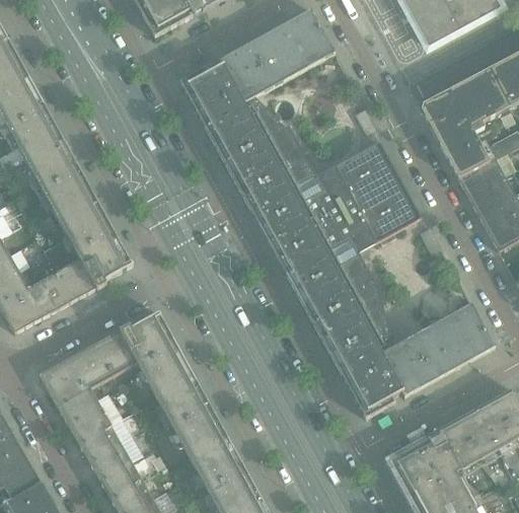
[(203,7),(216,0),(134,0),(154,34),(193,13),(193,14),(195,13),(193,11),(201,7),(202,9),(204,8),(203,7)]
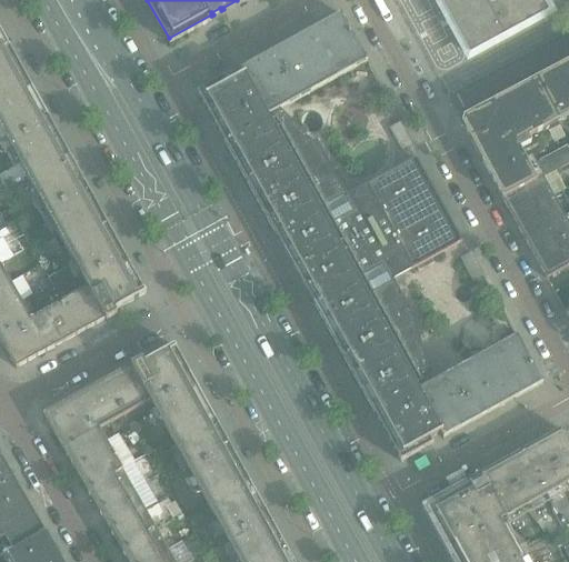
[(548,6),(545,0),(442,0),(449,12),(453,10),(459,20),(455,22),(469,49),(548,6)]
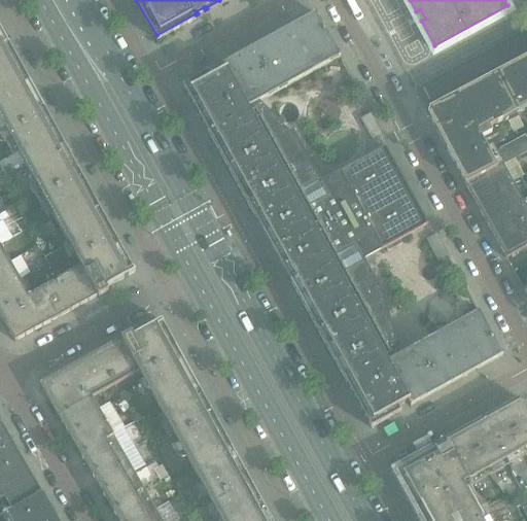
[(340,51),(315,8),(254,42),(278,85),(340,51)]
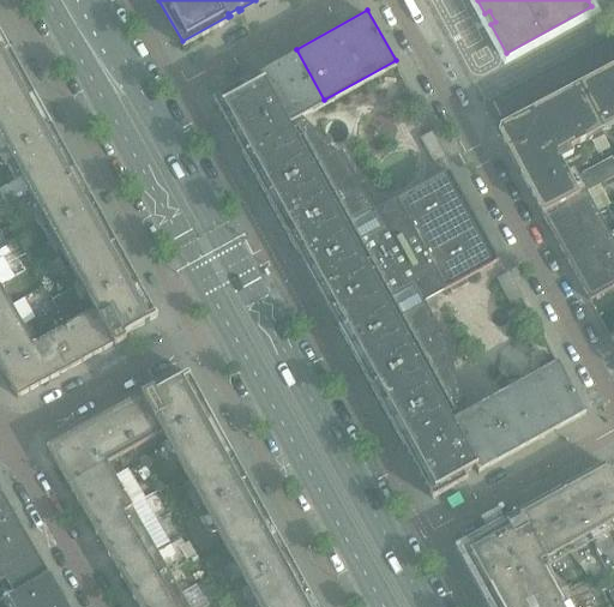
[(0,104),(34,89),(17,58),(0,28),(0,104)]
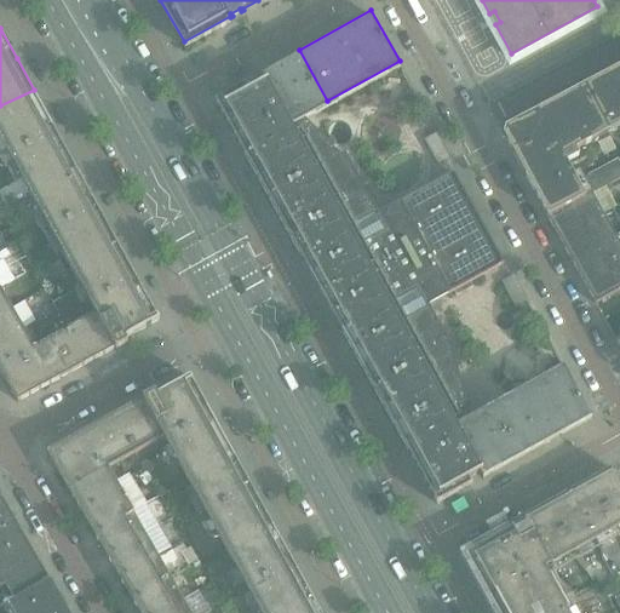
[(304,114),(327,101),(299,50),(260,70),(264,76),(252,82),(248,76),(214,96),(246,153),(280,135),(277,129),(304,114)]
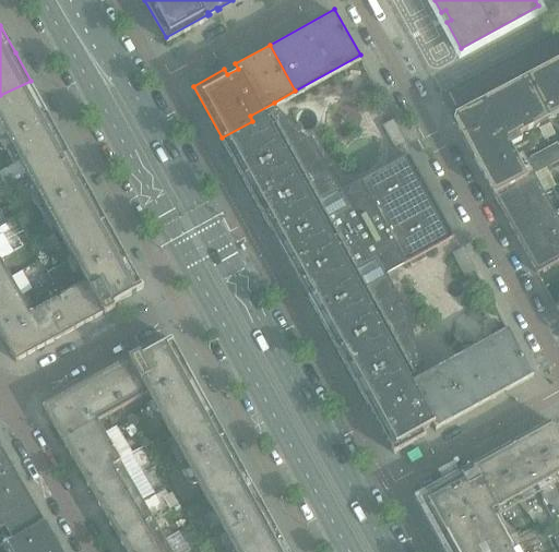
[(558,107),(558,106),(558,55),(525,73),(544,106),(554,100),(558,107)]
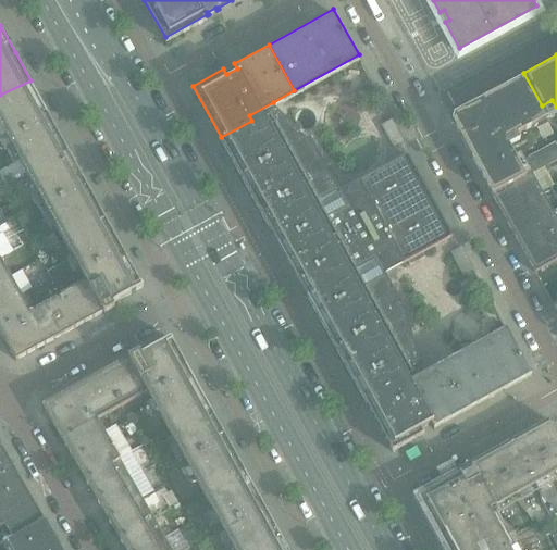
[(534,142),(524,123),(534,119),(531,111),(542,105),(523,73),(454,110),(452,115),(491,189),(529,167),(530,170),(543,162),(556,154),(556,142),(554,138),(517,159),(515,154),(534,142)]
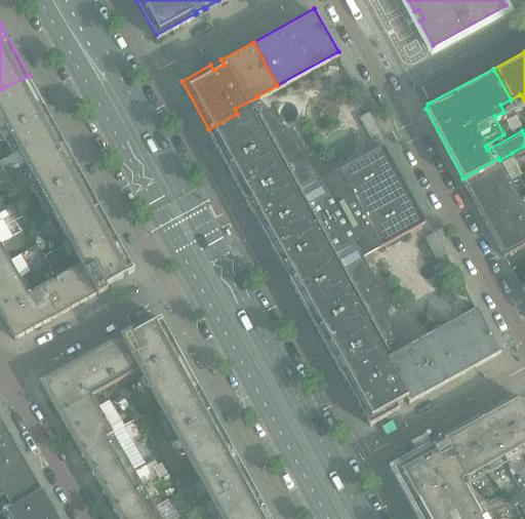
[(63,138),(55,125),(29,76),(0,89),(0,111),(26,159),(63,138)]
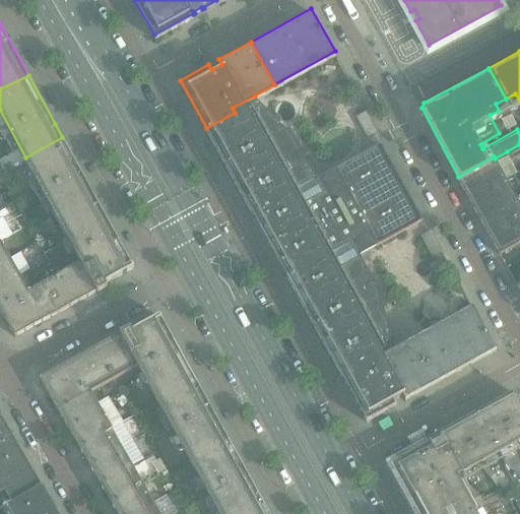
[(359,251),(421,216),(379,140),(316,175),(287,123),(283,126),(255,95),(233,108),(235,113),(206,128),(339,369),(368,354),(371,358),(393,345),(383,305),(387,303),(359,251)]
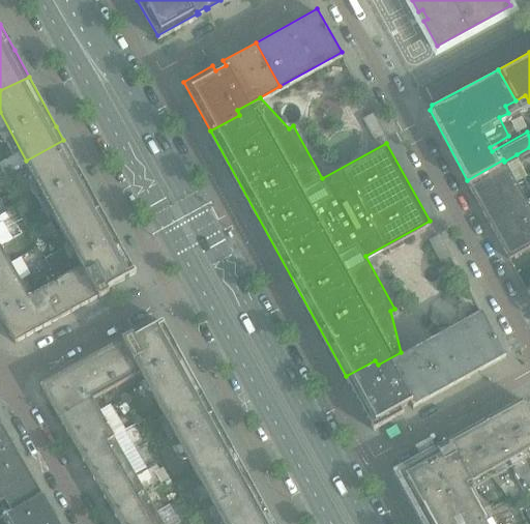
[(384,129),(372,109),(361,114),(374,136),(384,129)]
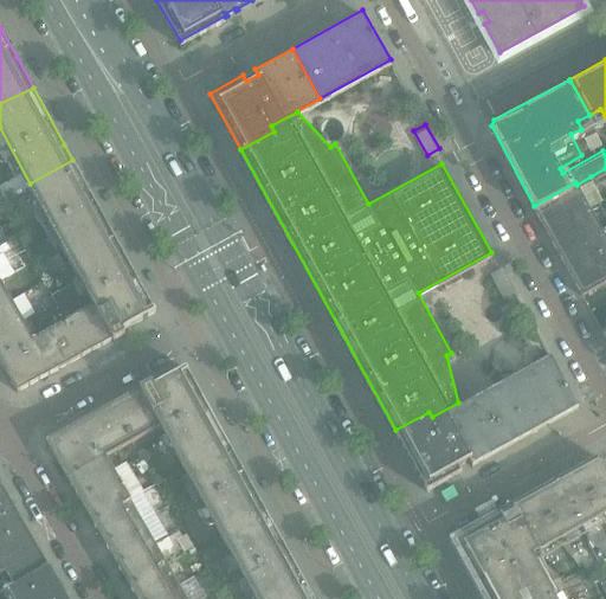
[(113,232),(77,167),(72,160),(30,184),(70,256),(113,232)]
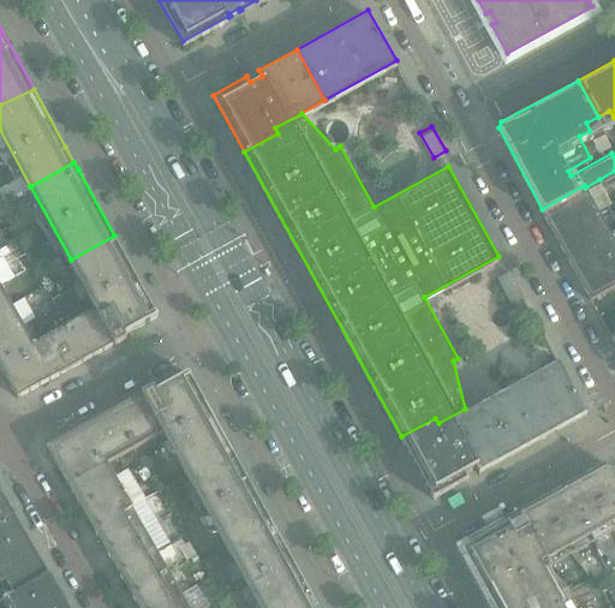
[(554,230),(596,207),(609,198),(599,179),(585,188),(584,185),(542,209),(554,230)]
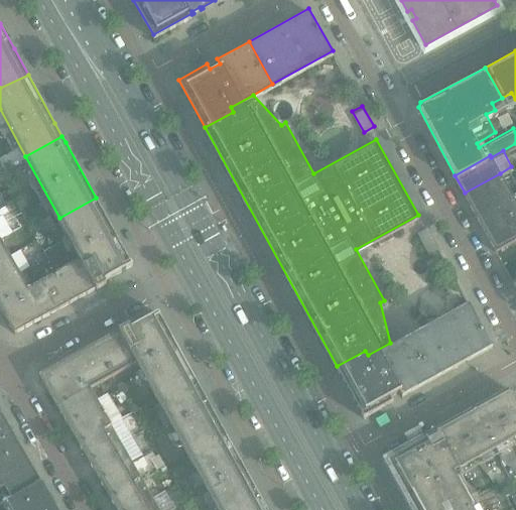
[(474,211),(510,192),(500,173),(465,193),(474,211)]
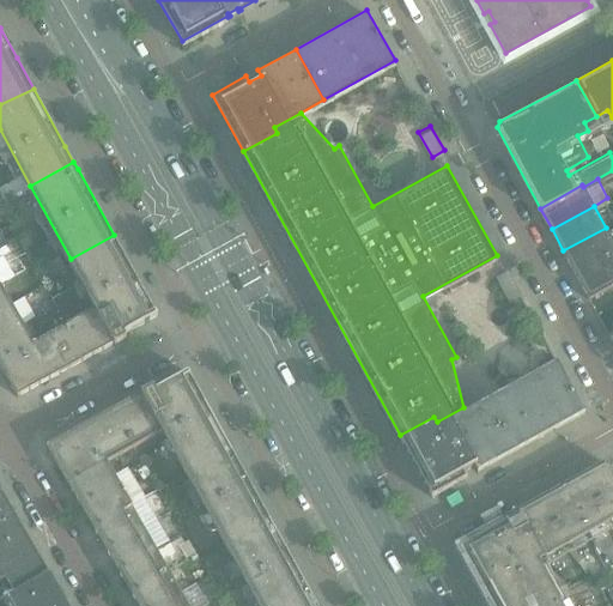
[(156,310),(138,278),(114,235),(71,259),(80,277),(52,295),(59,307),(87,290),(95,303),(91,305),(110,340),(113,339),(114,340),(126,333),(123,328),(156,310)]
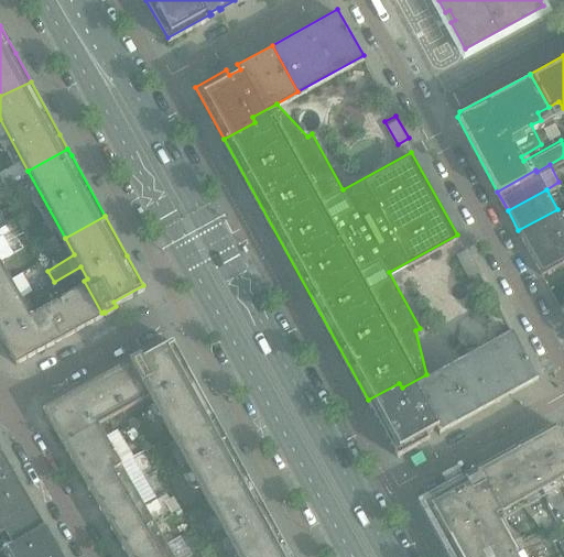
[(0,255),(14,248),(4,229),(0,231),(0,255)]
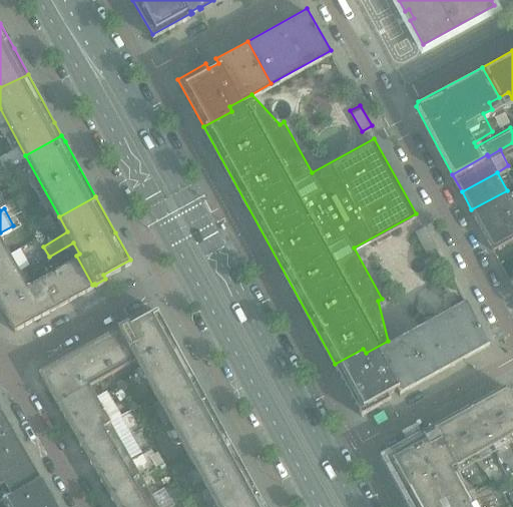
[(492,246),(512,233),(512,209),(481,227),(492,246)]
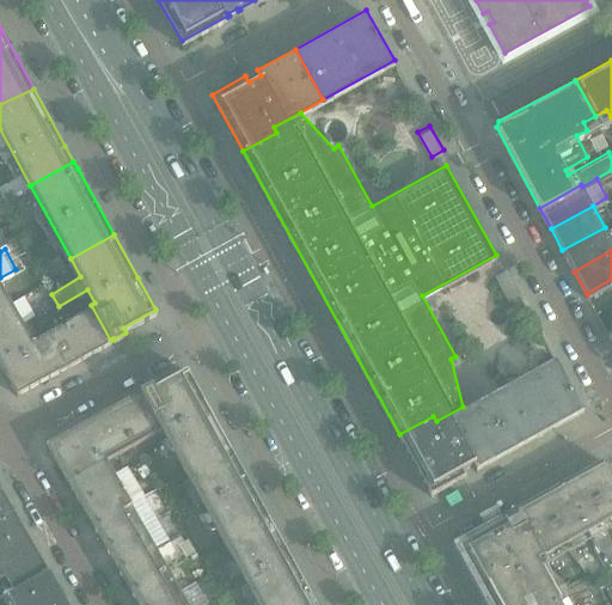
[(519,291),(506,266),(494,273),(507,297),(519,291)]
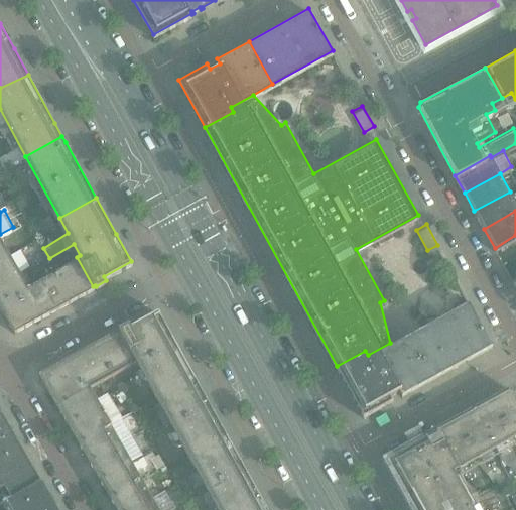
[(0,257),(9,252),(0,236),(0,257)]
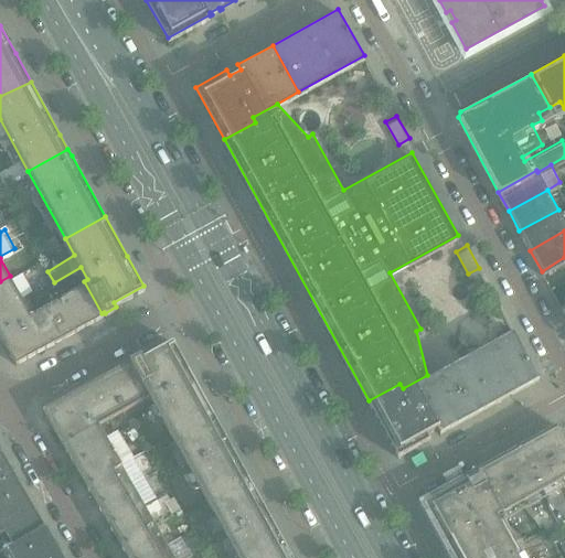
[(0,306),(21,294),(10,276),(0,281),(0,306)]
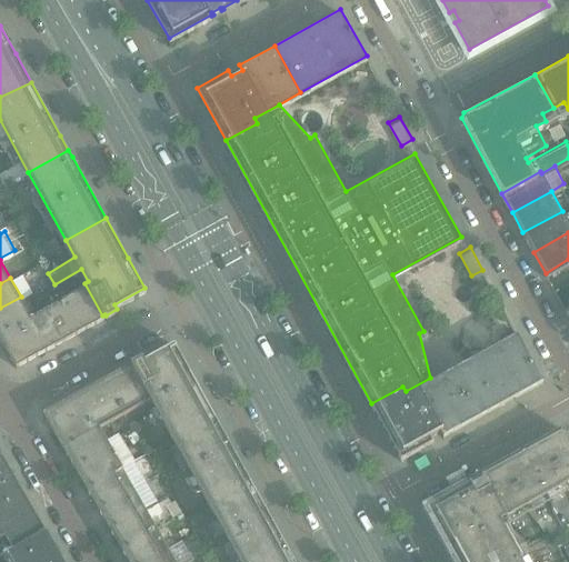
[(0,337),(16,363),(76,330),(102,315),(85,283),(31,314),(0,332),(0,337)]
